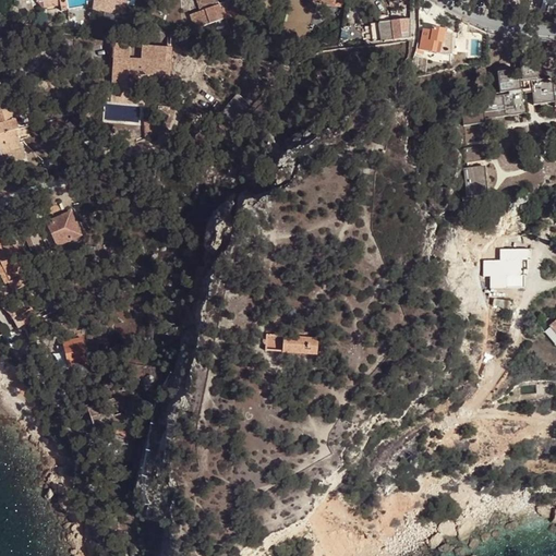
[(96,0),(95,8),(106,9),(107,0),(96,0)]
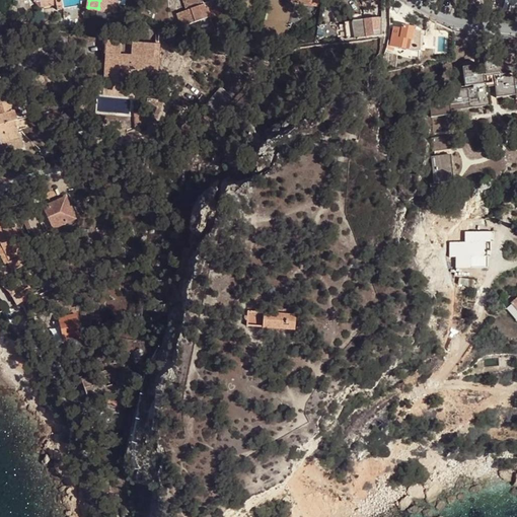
[(99,0),(98,8),(118,9),(118,0),(99,0)]
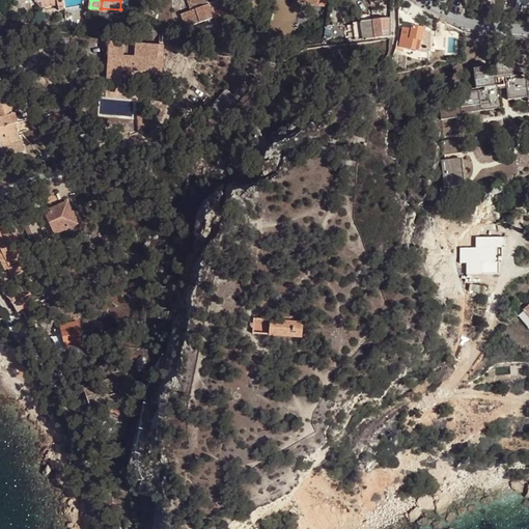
[(194,0),(195,1),(197,6),(181,14),(186,26),(215,15),(220,28),(229,19),(222,0),(214,0),(216,4),(211,6),(209,2),(207,0),(194,0)]
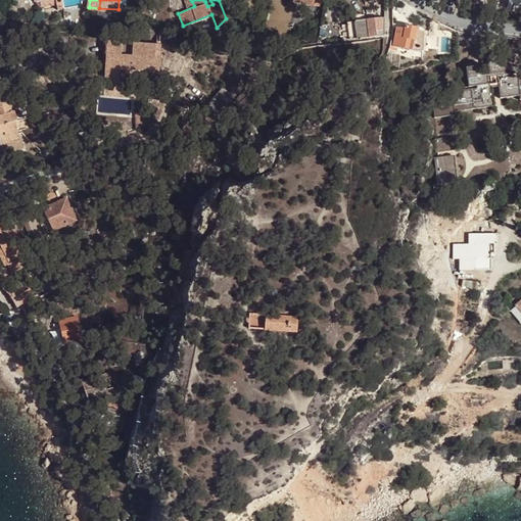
[(63,2),(57,3),(58,12),(73,9),(70,1),(63,2)]
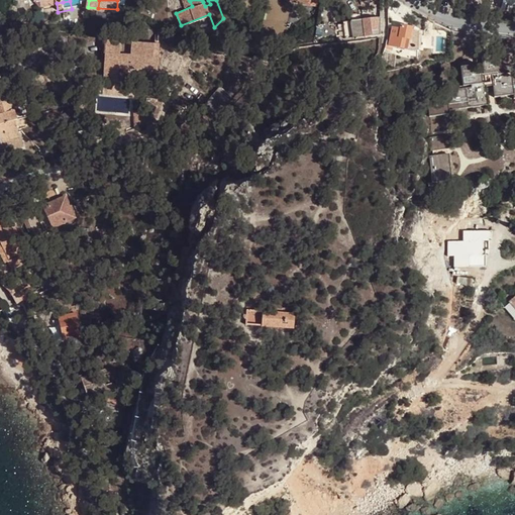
[(399,5),(395,12),(409,20),(415,9),(402,1),(399,5)]
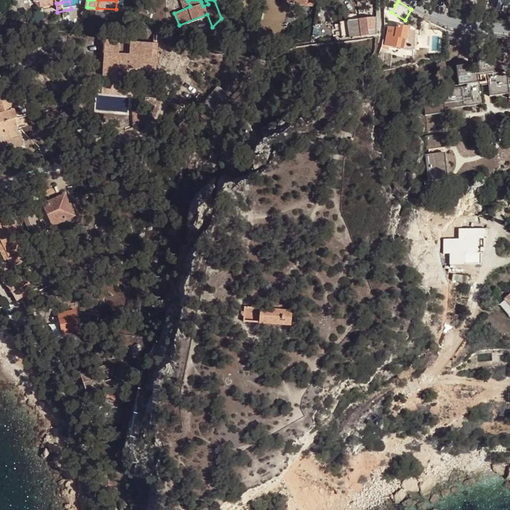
[(374,30),(373,14),(356,15),(358,32),(374,30)]
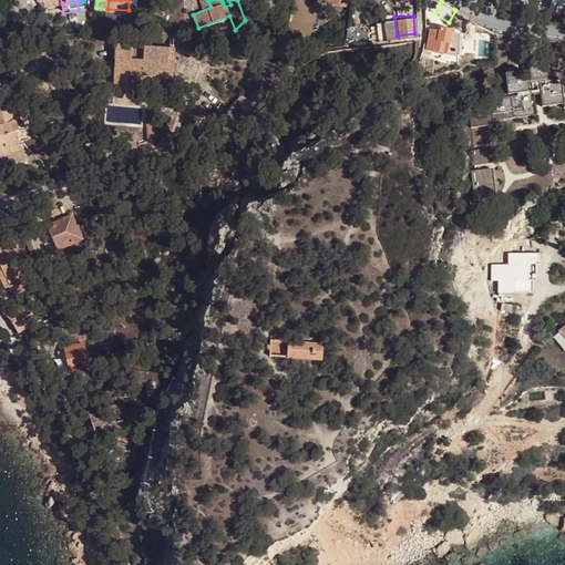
[(375,37),(397,36),(394,17),(373,18),(375,37)]
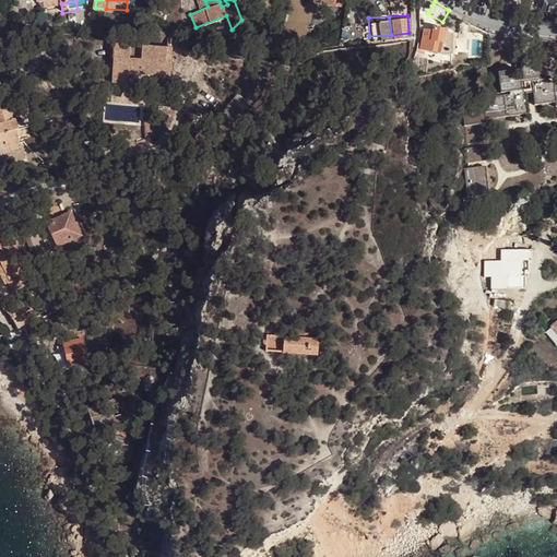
[(433,31),(424,28),(419,48),(445,52),(447,40),(442,39),(445,28),(433,26),(433,31)]
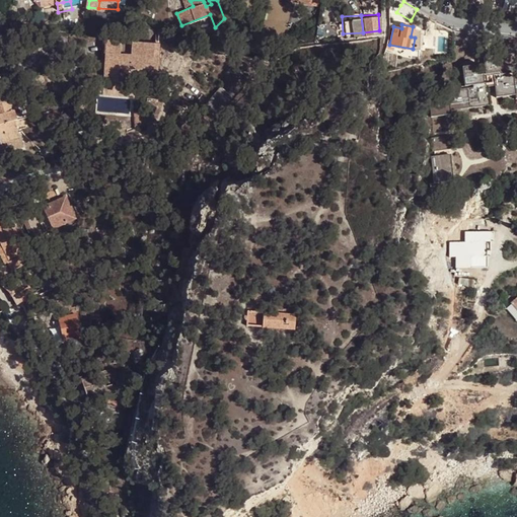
[(159,43),(132,42),(132,54),(120,54),(121,40),(105,40),(103,79),(119,80),(119,68),(158,70),(159,43)]
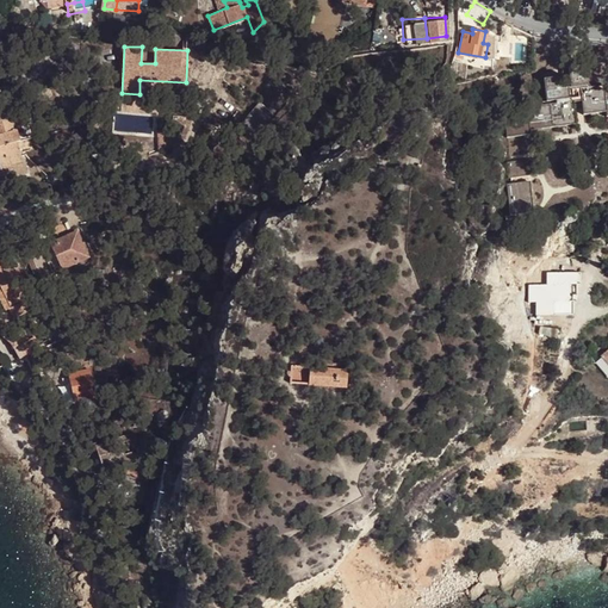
[(591,62),(569,64),(571,88),(581,87),(594,86),(591,62)]
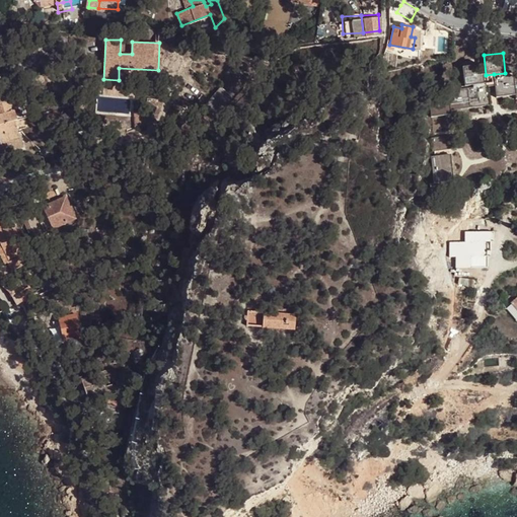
[(482,63),(462,66),(464,85),(472,84),(484,83),(485,82),(482,63)]
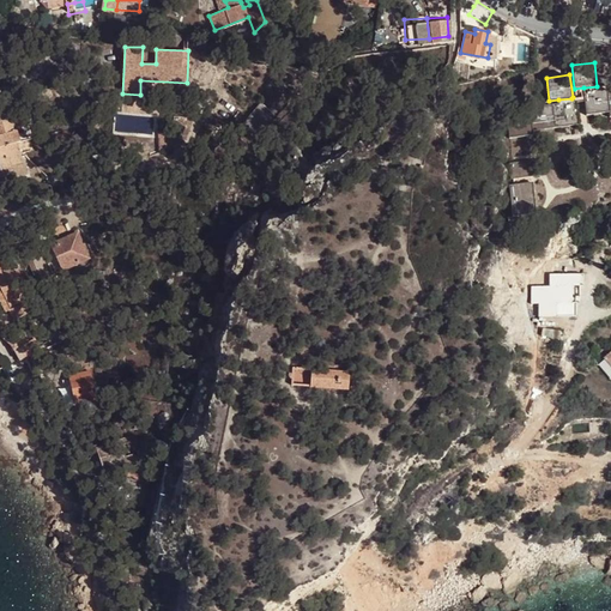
[(7,96),(18,92),(16,85),(5,85),(6,92),(0,94),(0,169),(29,161),(7,96)]
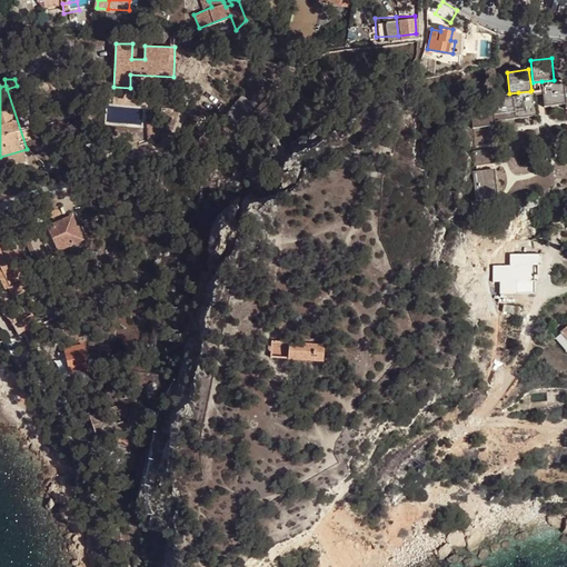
[(541,81),(533,82),(534,93),(543,92),(541,83),(541,81)]
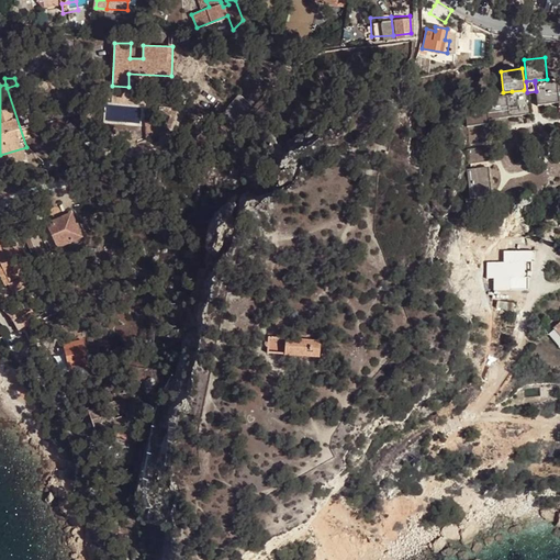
[(538,104),(559,101),(559,105),(559,84),(557,85),(557,80),(535,82),(536,91),(538,104)]
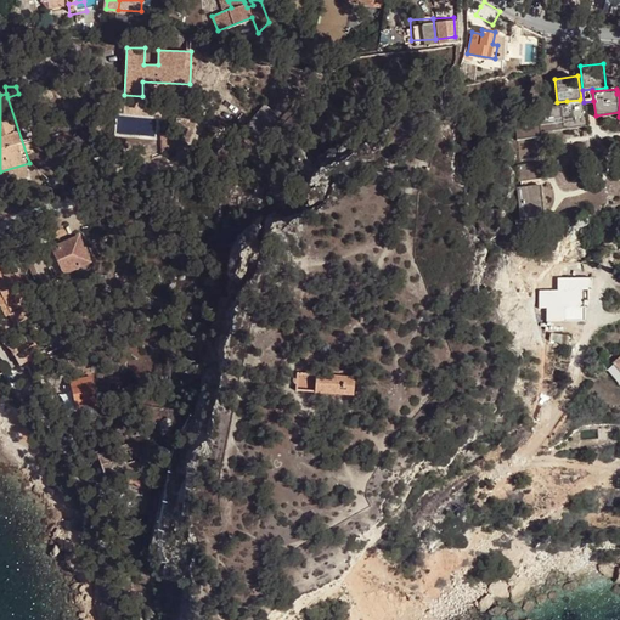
[(539,112),(514,116),(518,137),(541,135),(540,130),(587,124),(584,102),(580,103),(568,105),(551,106),(541,107),(537,108),(539,112)]
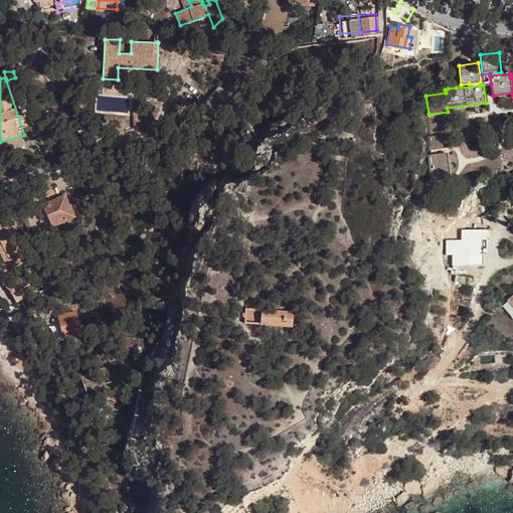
[(428,135),(430,148),(449,146),(447,132),(428,135)]
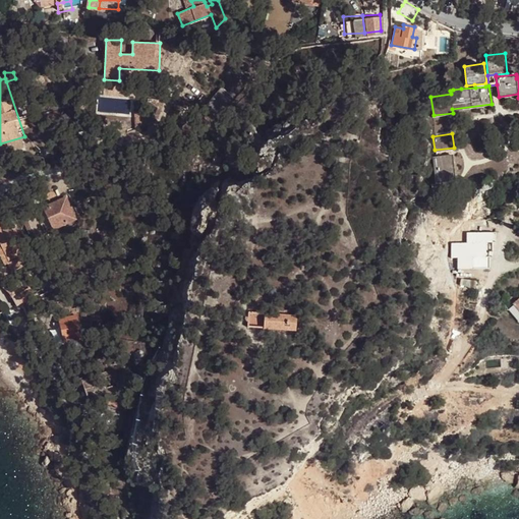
[(433,155),(436,181),(456,179),(452,153),(433,155)]
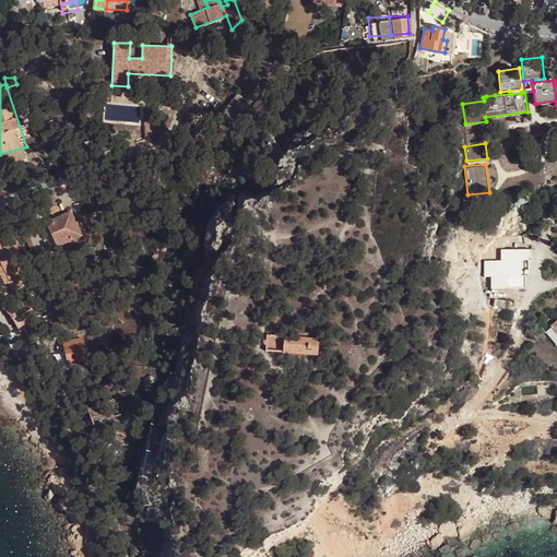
[(70,226),(58,203),(35,215),(47,238),(70,226)]
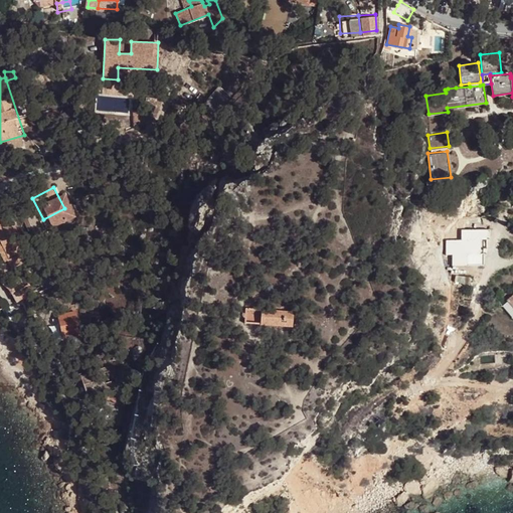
[(0,220),(0,239),(5,250),(0,252),(9,270),(30,259),(27,251),(31,249),(21,229),(16,231),(14,224),(10,226),(7,217),(0,220)]
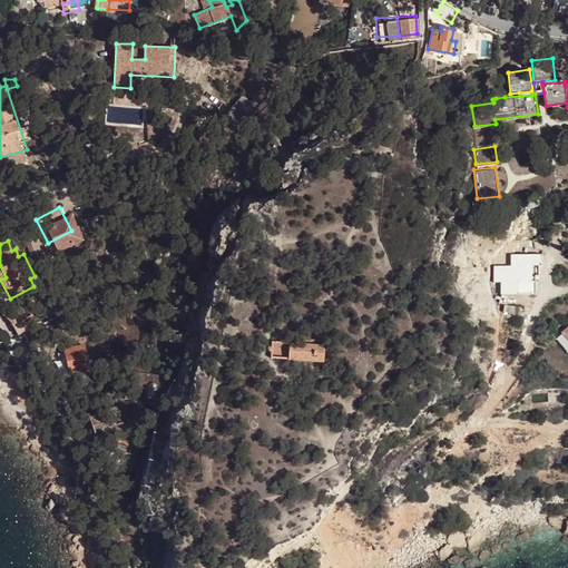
[(26,313),(11,321),(18,334),(32,327),(26,313)]
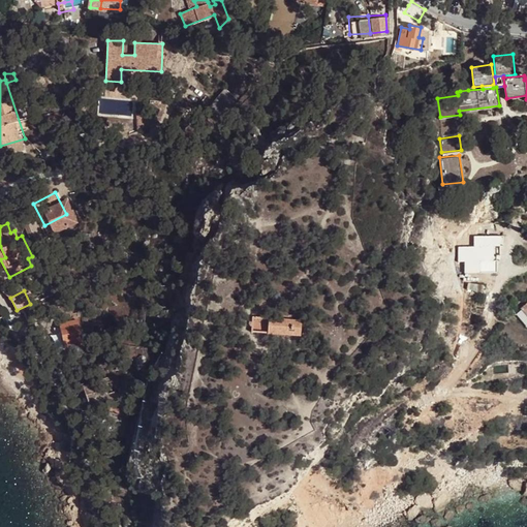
[(303,317),(270,314),(269,331),(302,333),(303,317)]
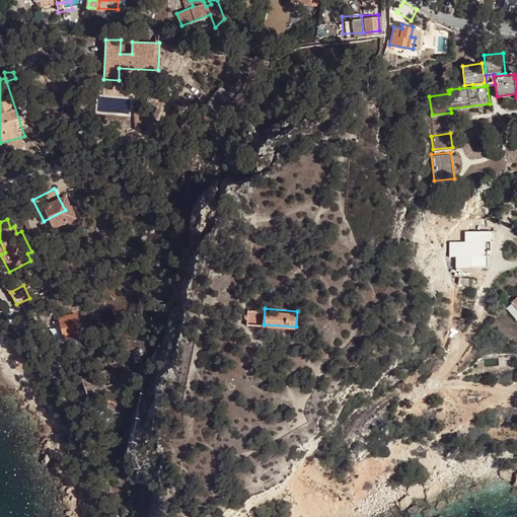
[(80,335),(76,313),(59,316),(64,339),(80,335)]
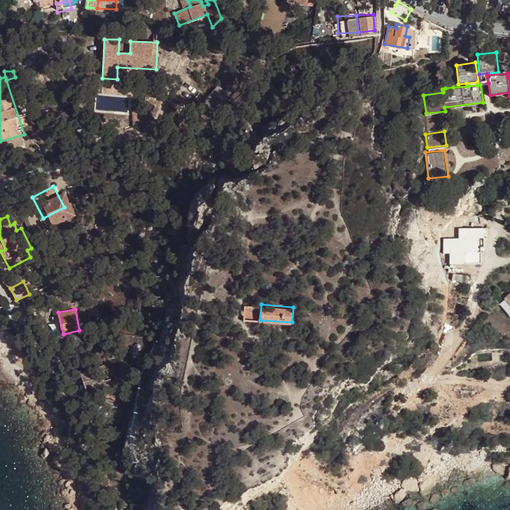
[(72,400),(62,377),(55,380),(65,404),(72,400)]
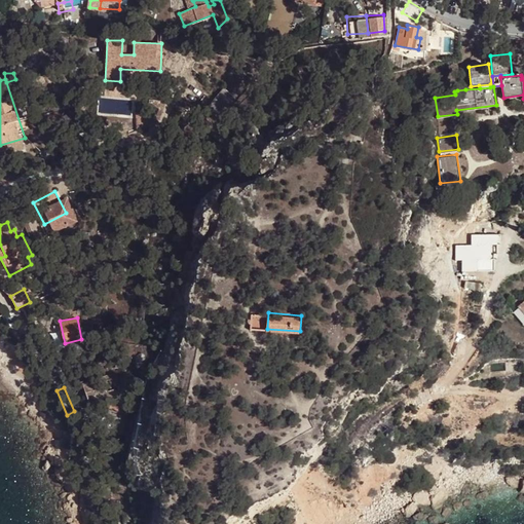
[(116,389),(109,391),(110,397),(106,398),(109,406),(121,402),(116,389)]
